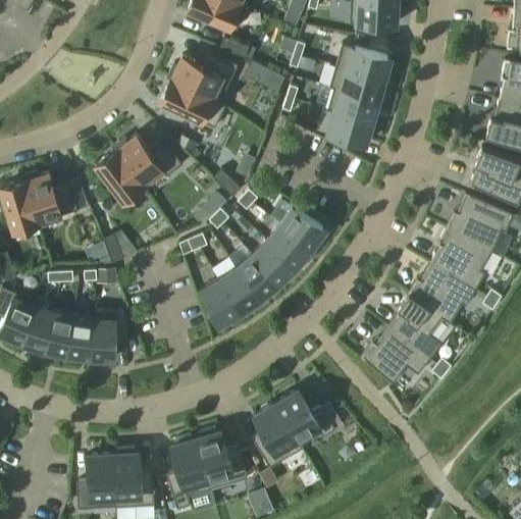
[(235,31),(245,7),(227,0),(192,0),(188,10),(195,13),(194,17),(212,26),(213,21),(235,31)]
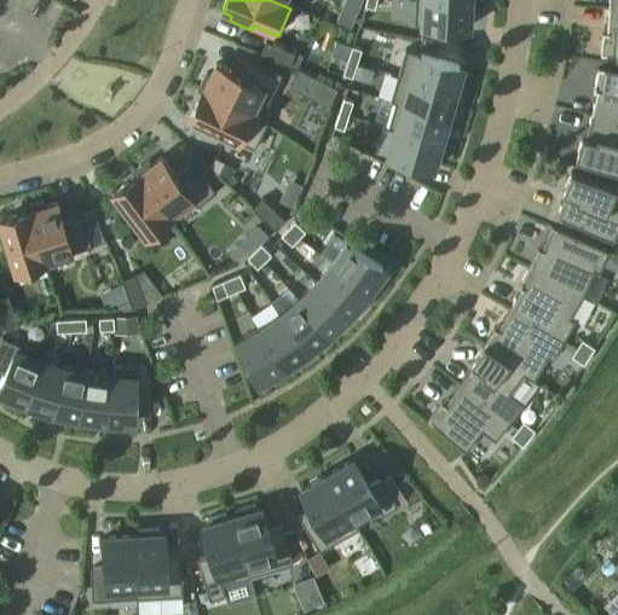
[(374,12),(376,0),(367,0),(364,10),(374,12)]
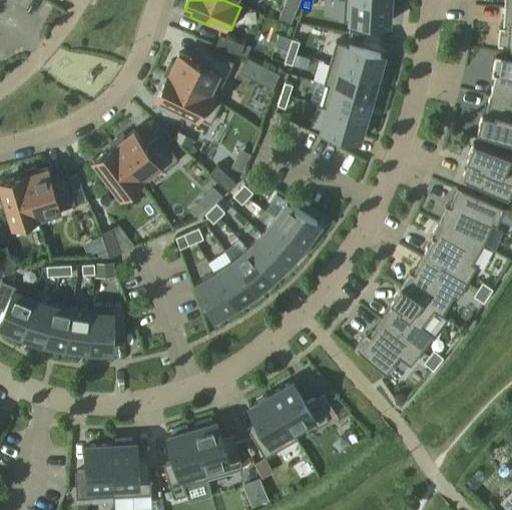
[(388,26),(390,3),(345,1),(343,23),(388,26)]
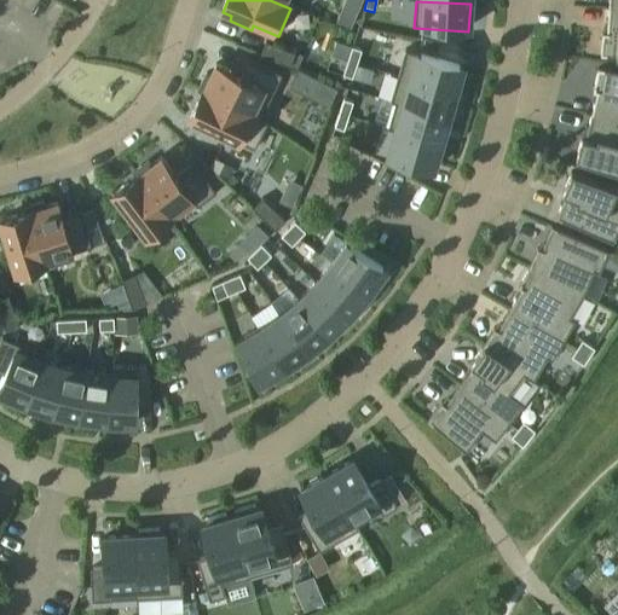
[(617,12),(608,12),(606,36),(601,35),(600,58),(617,61),(617,12)]
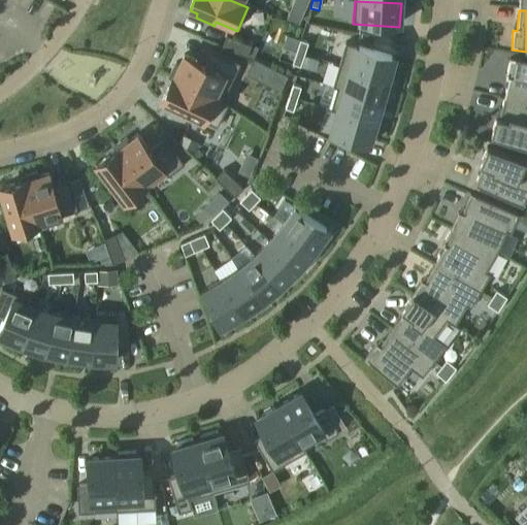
[(246,59),(252,47),(227,37),(222,50),(237,56),(246,59)]
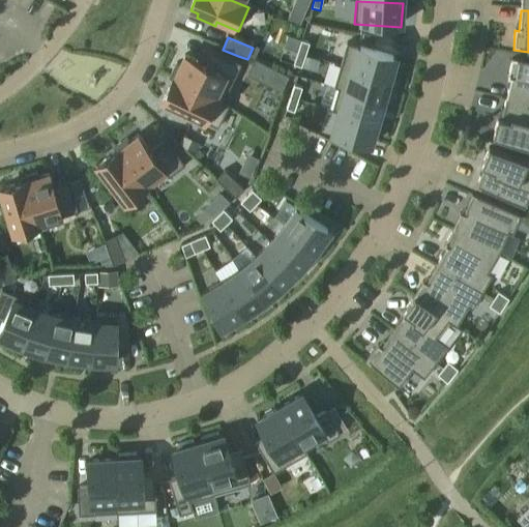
[(301,42),(297,55),(305,57),(309,46),(301,42)]
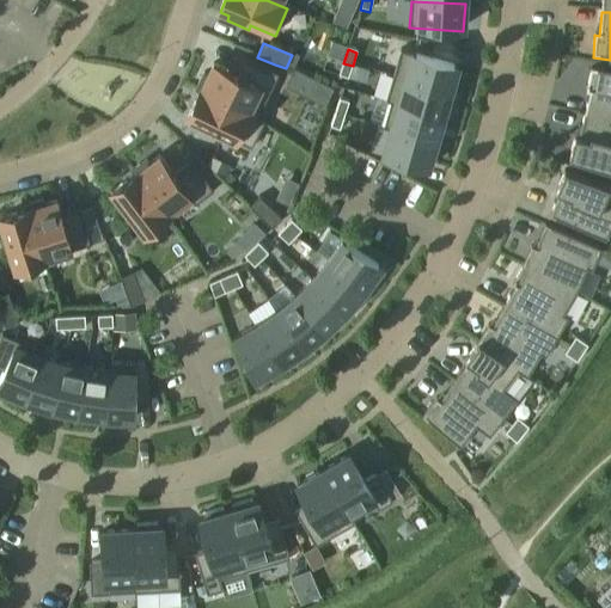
[(450,94),(457,68),(401,53),(393,78),(450,94)]
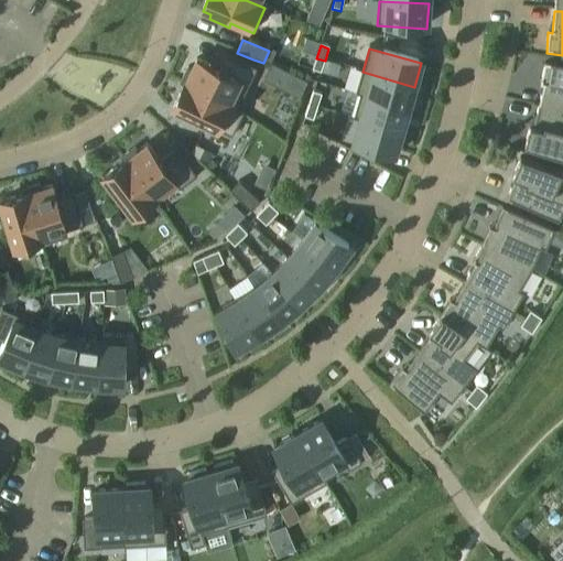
[(257,71),(224,54),(216,71),(196,61),(192,72),(187,69),(180,85),(184,87),(184,86),(237,111),(257,71)]
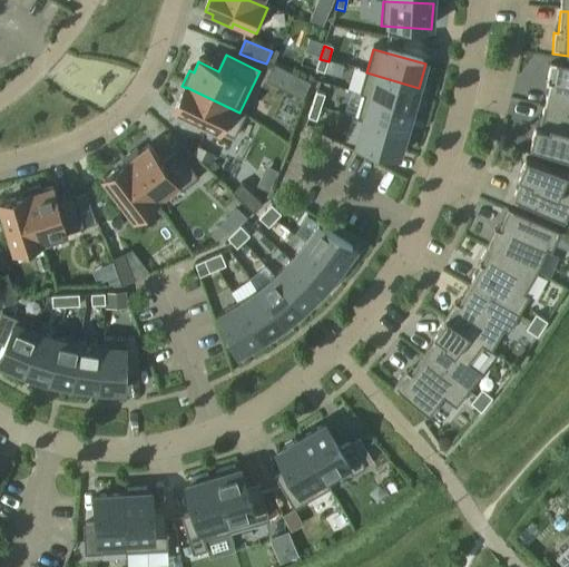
[(324,75),(329,61),(320,59),(315,71),(324,75)]
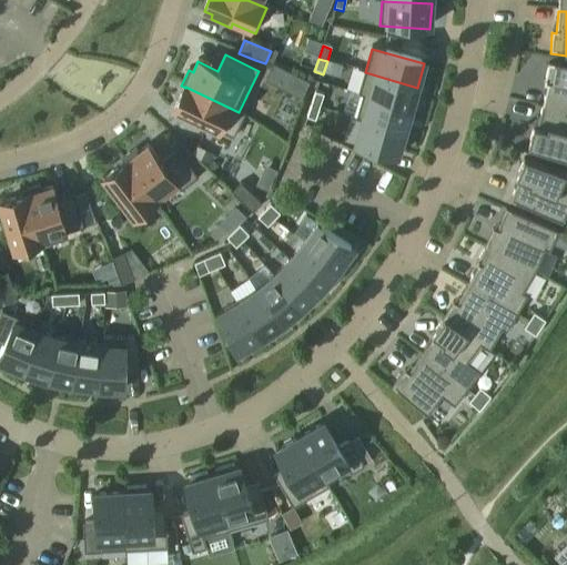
[(544,87),(547,88),(542,109),(566,114),(566,69),(548,66),(544,87)]
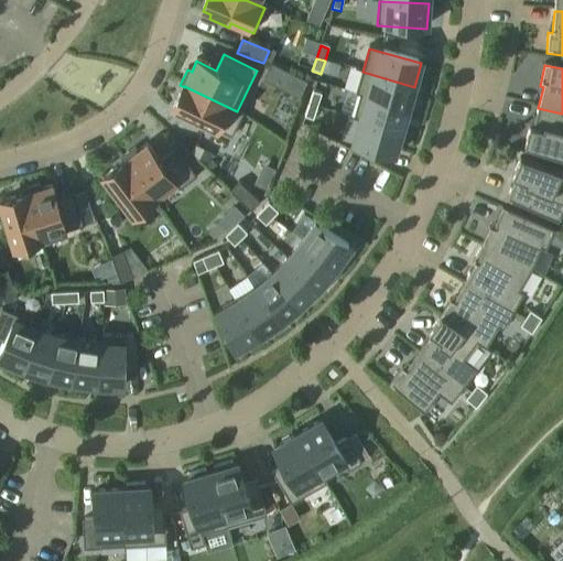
[(271,66),(263,83),(300,100),(307,84),(271,66)]
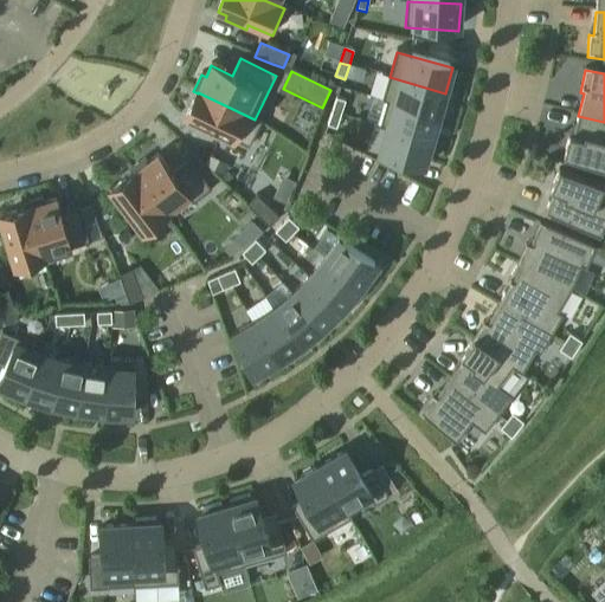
[(438,118),(445,94),(390,77),(383,102),(438,118)]
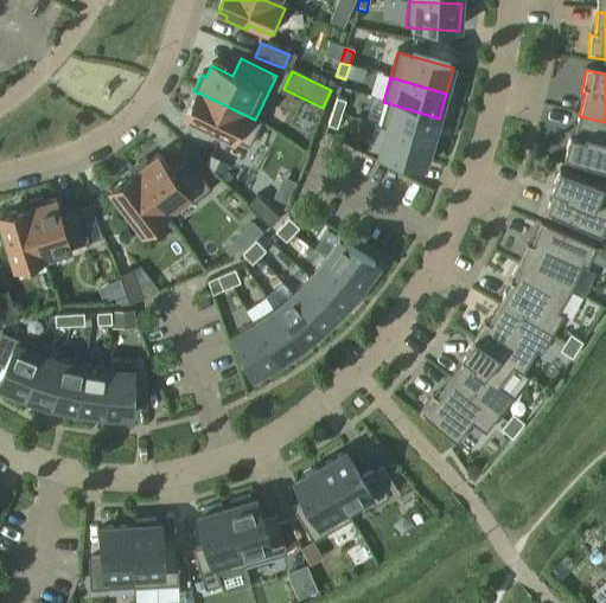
[(197,96),(186,119),(195,123),(192,127),(214,138),(216,133),(237,143),(249,149),(261,123),(255,121),(255,120),(198,92),(198,94),(197,96)]
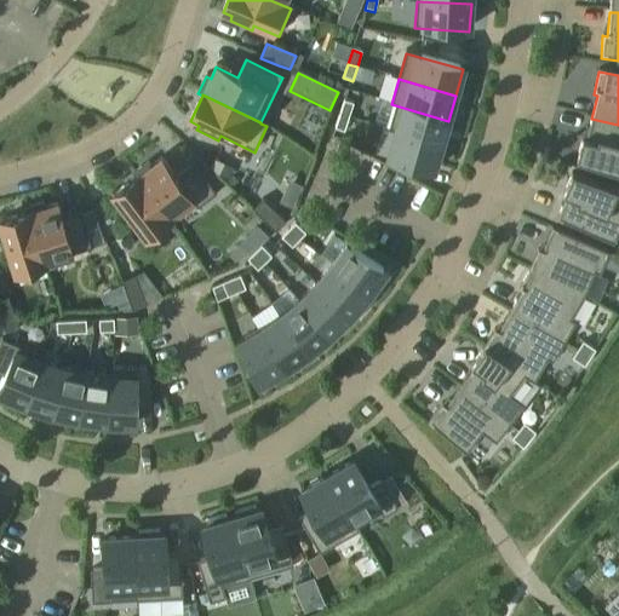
[(349,119),(354,105),(344,102),(339,116),(349,119)]
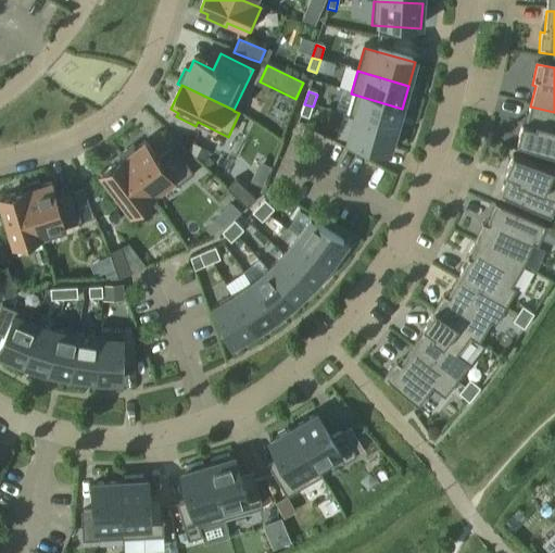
[(395,130),(402,109),(351,93),(350,95),(354,96),(348,117),(395,130)]
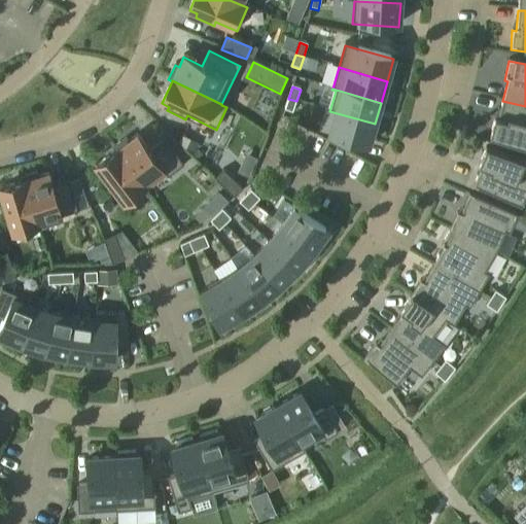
[(292,113),(296,101),(288,99),(284,110),(292,113)]
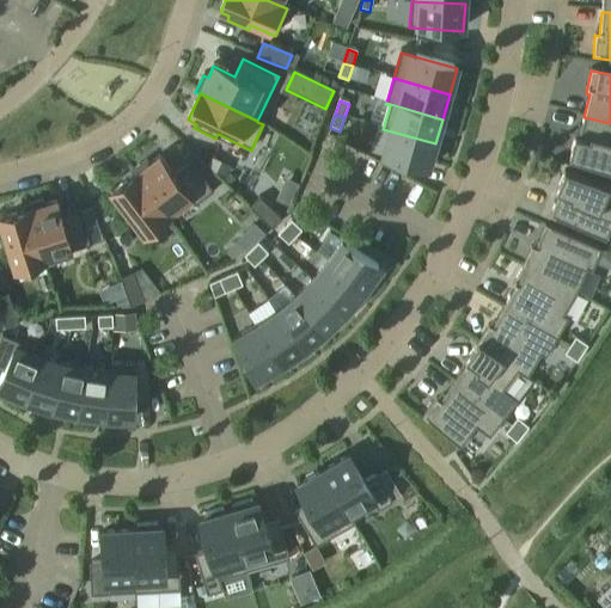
[(610,123),(584,117),(579,140),(574,139),(569,160),(574,163),(610,173),(610,123)]
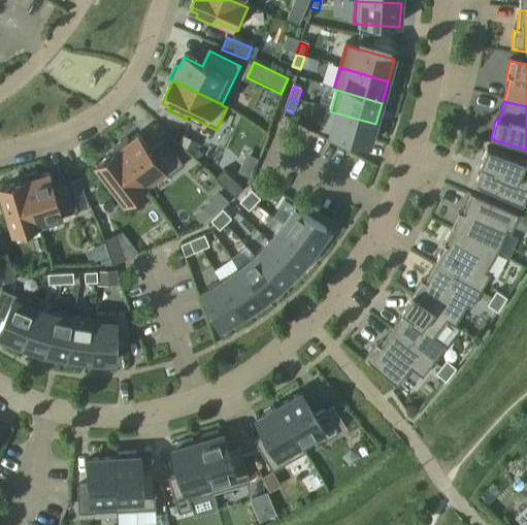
[(375,124),(330,111),(330,112),(336,113),(330,135),(369,146),(375,124)]
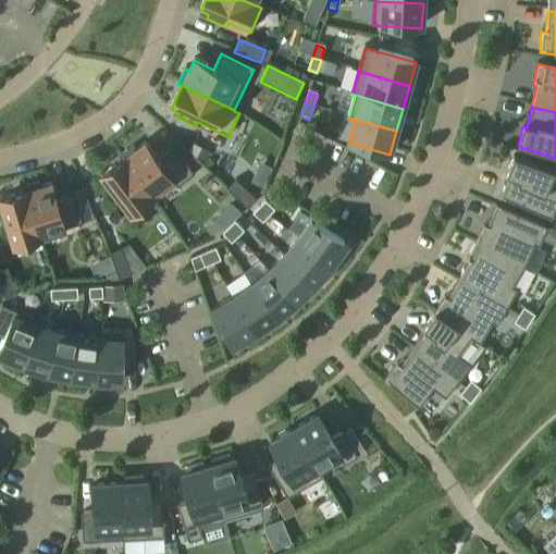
[(158,161),(145,145),(136,151),(133,148),(121,157),(151,198),(172,183),(176,189),(186,182),(195,175),(174,149),(158,161)]
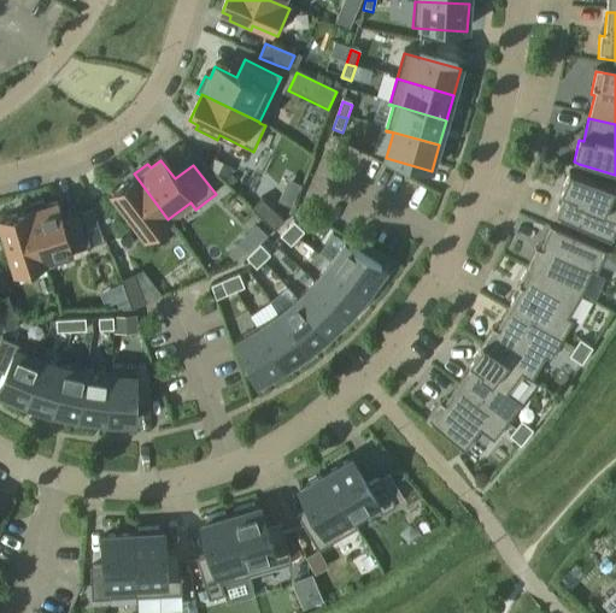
[(168,219),(134,174),(133,175),(135,178),(112,195),(118,204),(115,207),(129,225),(133,223),(145,237),(168,219)]
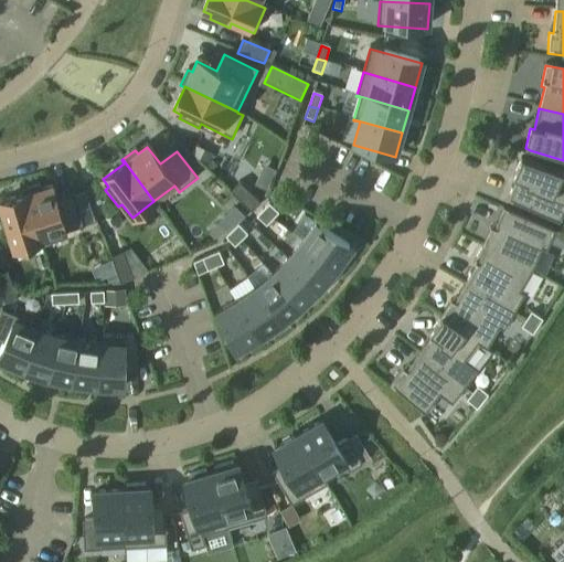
[(559,224),(563,212),(563,176),(521,160),(512,179),(517,181),(507,202),(508,202),(521,208),(559,224)]
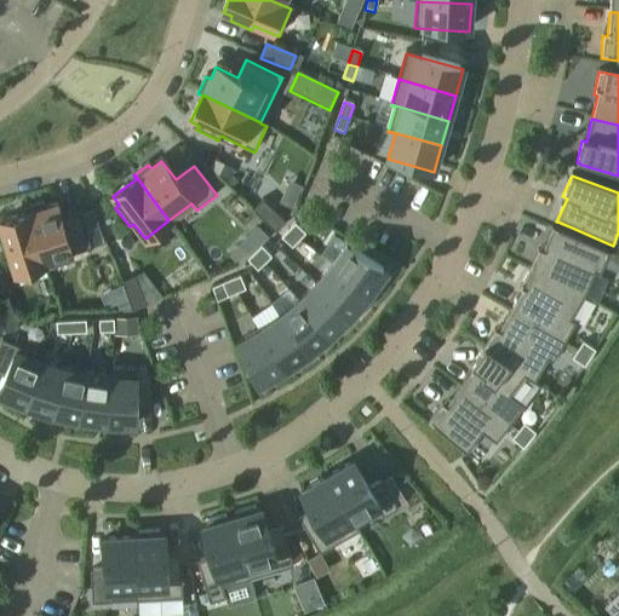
[(286,223),(263,201),(252,212),(275,234),(286,223)]
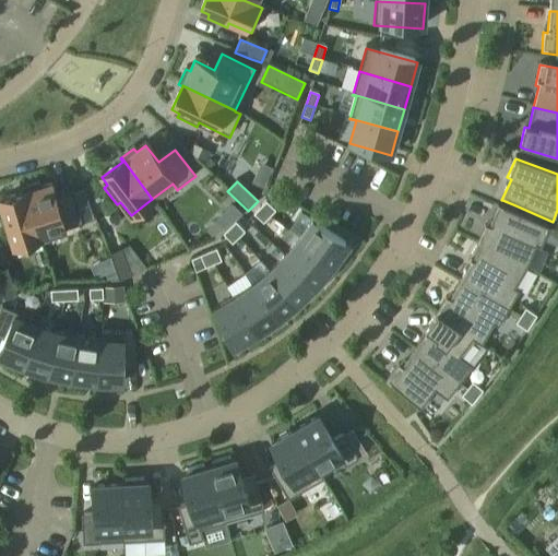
[(39,185),(24,189),(39,239),(54,234),(66,231),(82,225),(80,216),(72,192),(55,198),(51,186),(40,189),(39,185)]
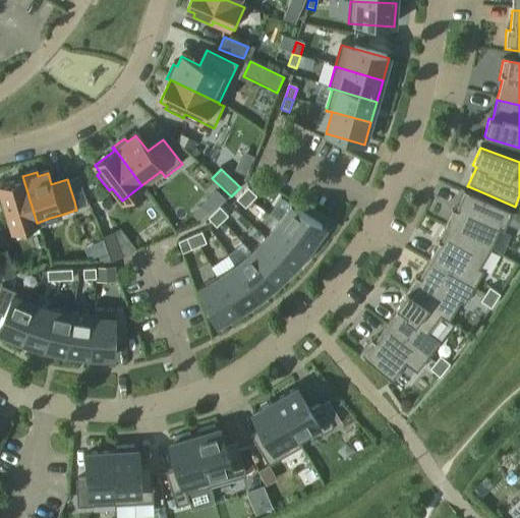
[(37,223),(22,176),(21,177),(22,180),(0,188),(2,196),(0,196),(0,204),(4,218),(8,217),(12,230),(37,223)]
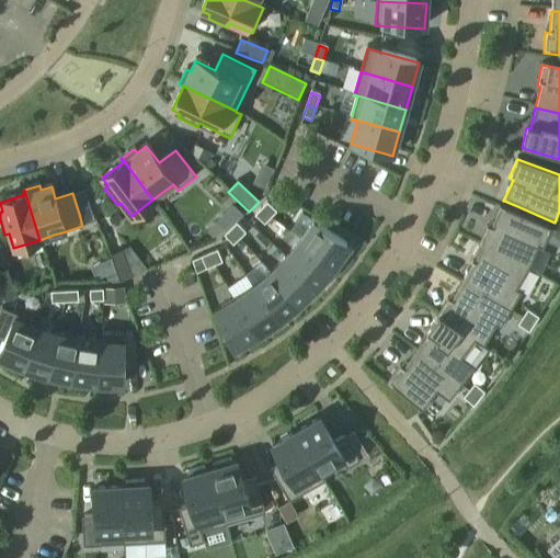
[(266,204),(261,209),(271,219),(276,213),(266,204)]
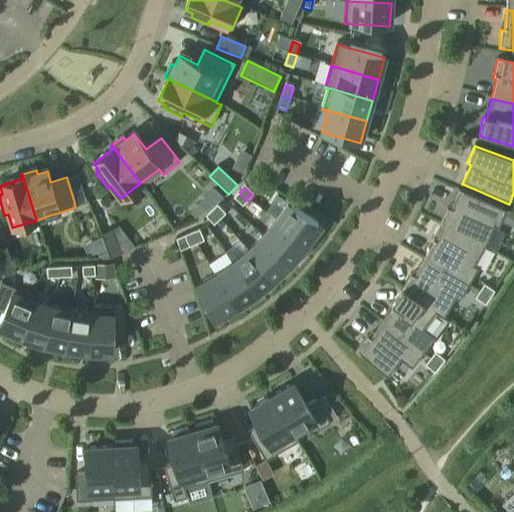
[(212,189),(202,199),(212,208),(222,198),(212,189)]
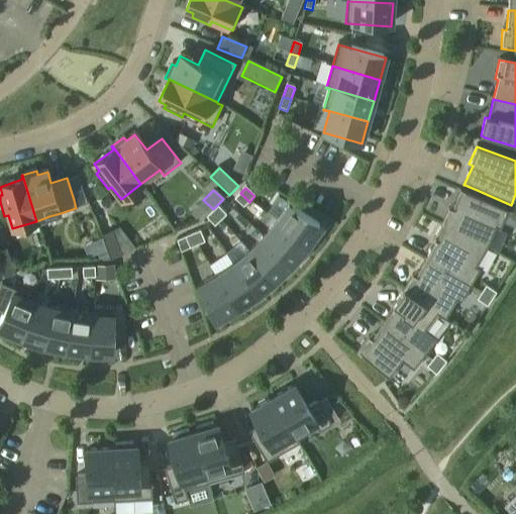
[(500,231),(508,213),(460,192),(451,211),(448,210),(441,226),(487,248),(496,229),(500,231)]
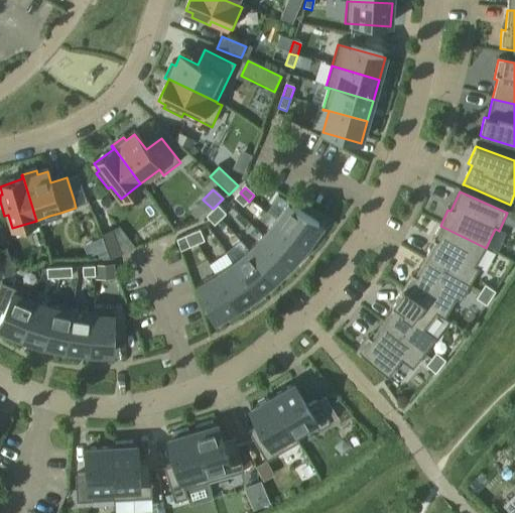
[(240,193),(234,200),(243,208),(249,202),(240,193)]
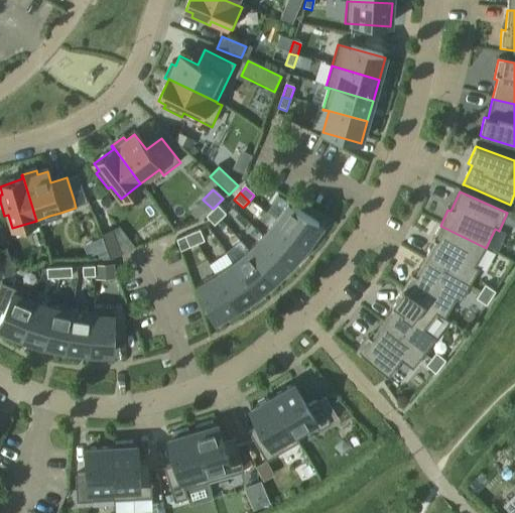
[(322,227),(288,205),(276,223),(306,247),(322,227)]
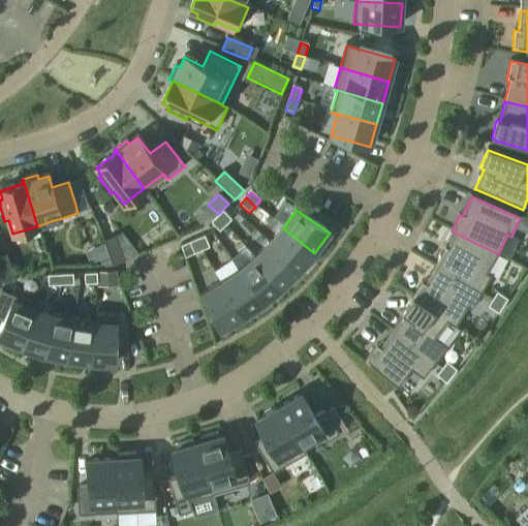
[(223,212),(217,217),(225,226),(231,221),(223,212)]
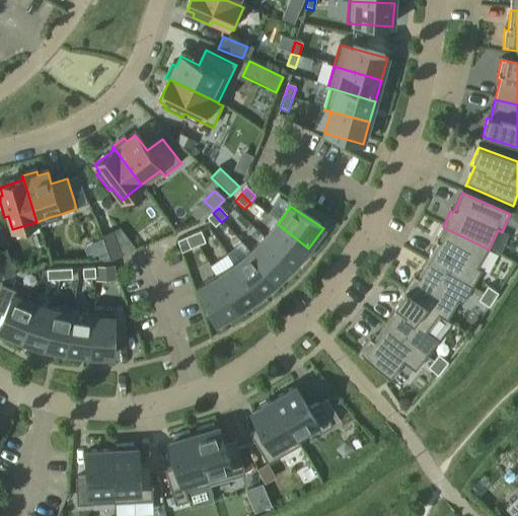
[(213,213),(207,219),(215,228),(221,222),(213,213)]
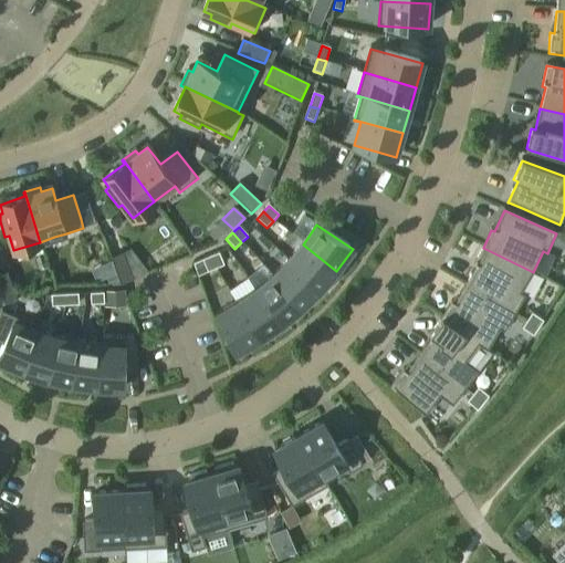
[(336,271),(303,244),(289,261),(320,291),(336,271)]
